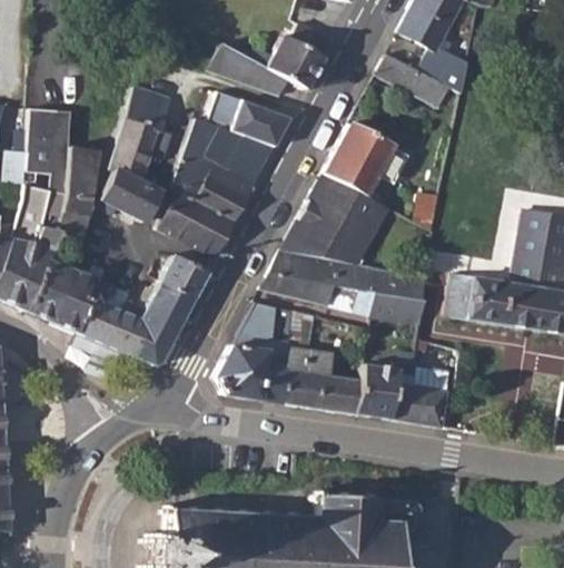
[(414,0),(405,18),(398,31),(428,47),(417,69),(448,85),(461,91),(471,47),(461,41),(453,55),(438,47),(445,32),(462,0),(414,0)]
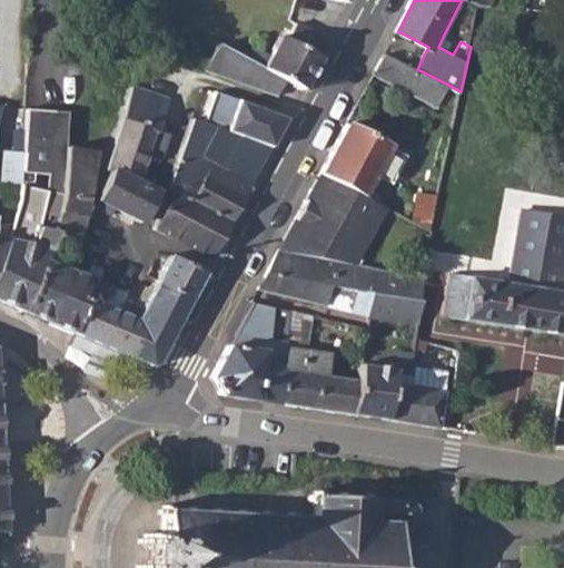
[(523,0),(522,8),(543,9),(543,0),(523,0)]
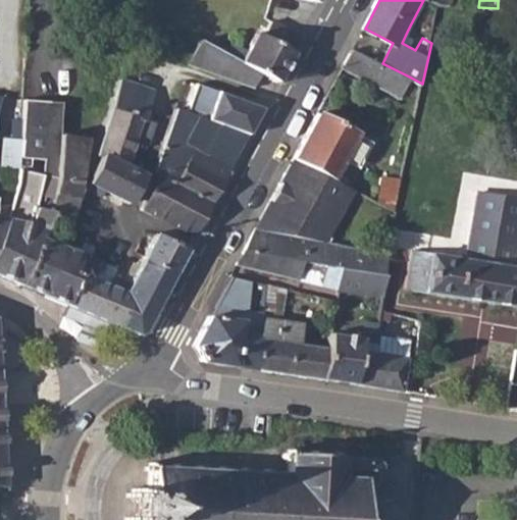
[(236,44),(229,55),(246,62),(265,73),(280,82),(302,42),(304,38),(275,22),(268,37),(260,33),(250,51),(236,44)]
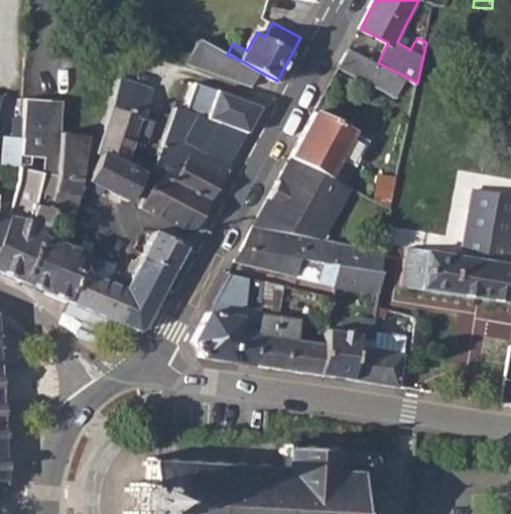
[(201,40),(195,52),(239,67),(243,61),(227,54),(201,40)]
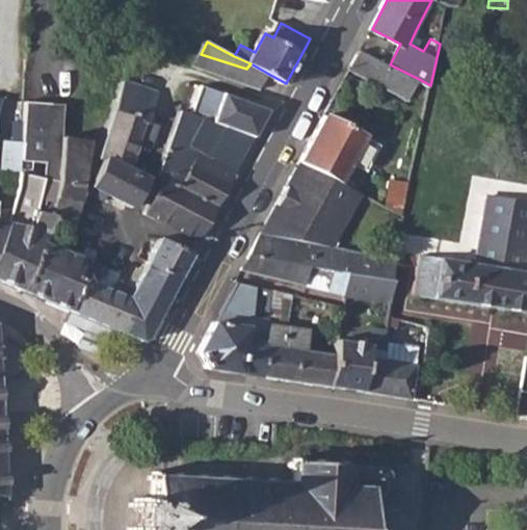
[(362,49),(351,69),(409,99),(419,79),(390,64),(362,49)]
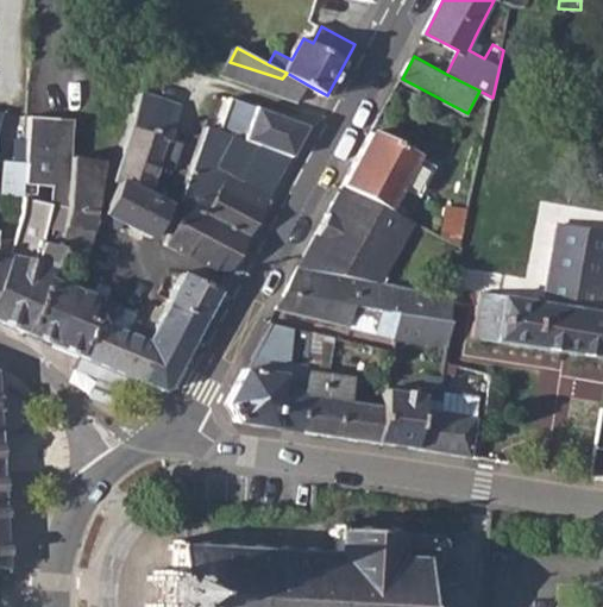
[(230,62),(223,73),(224,74),(301,101),(309,86),(287,73),(282,79),(230,62)]
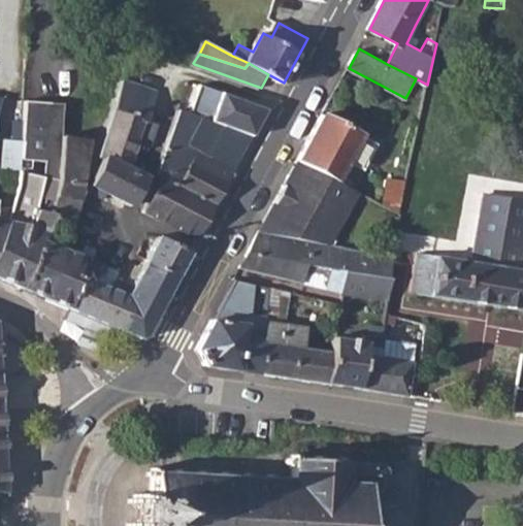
[(105,158),(93,183),(96,184),(109,191),(137,204),(151,177),(133,168),(141,142),(155,146),(162,124),(151,120),(160,89),(129,79),(102,158),(105,158)]
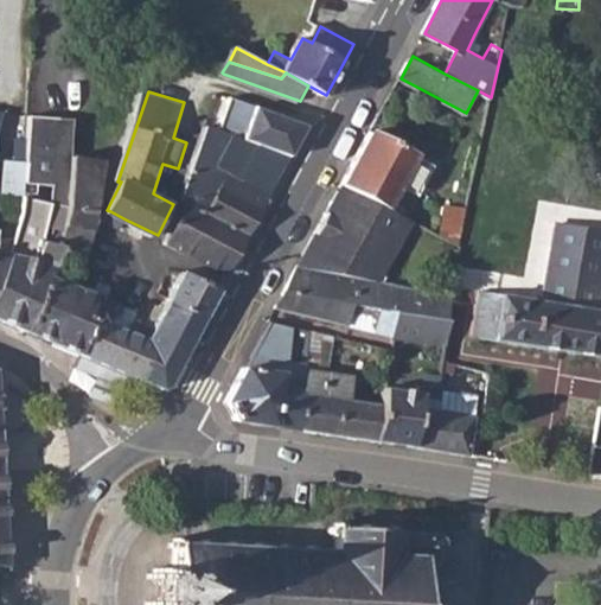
[(234,99),(223,129),(238,134),(294,155),(300,145),(309,125),(234,99)]
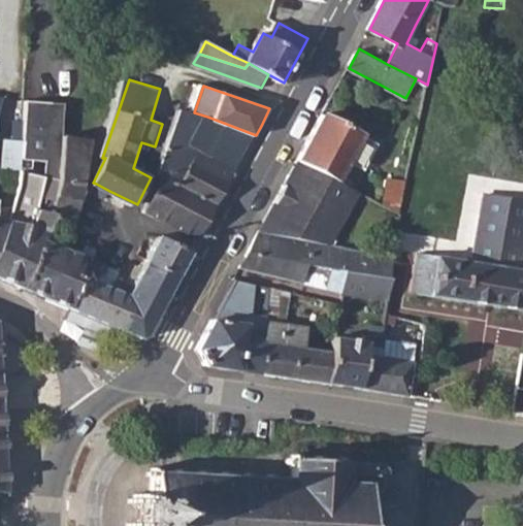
[(55,105),(28,103),(27,140),(25,168),(25,170),(36,171),(37,162),(50,163),(55,105)]
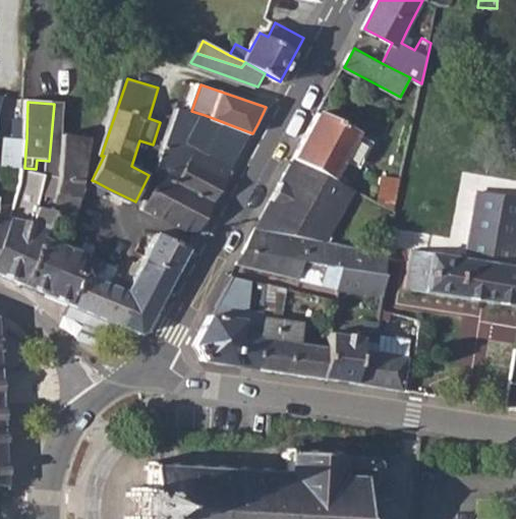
[(160,174),(146,207),(198,234),(226,183),(252,133),(205,115),(180,107),(157,172),(160,174)]
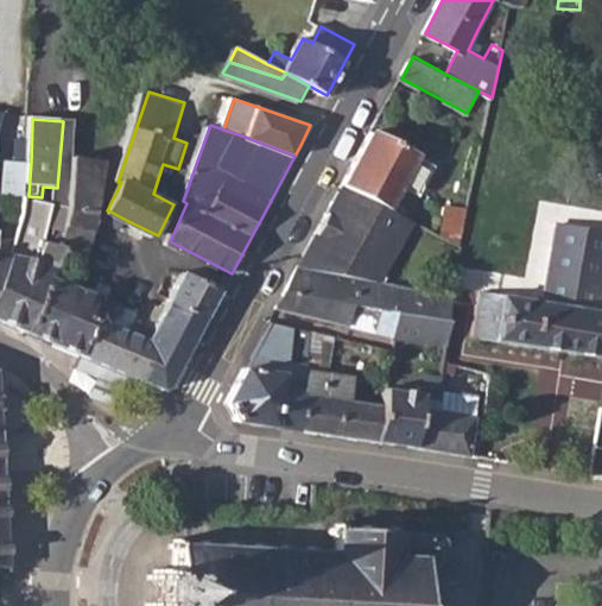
[(372,132),(344,184),(388,207),(401,184),(418,194),(433,165),(372,132)]
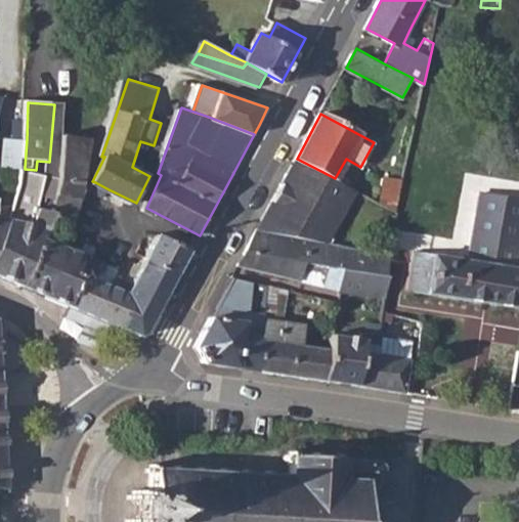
[(66,132),(65,163),(88,167),(91,137),(66,132)]
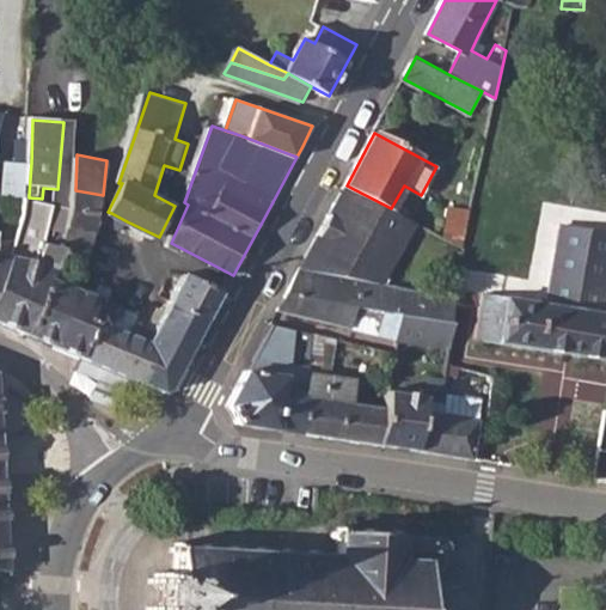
[(6,194),(29,195),(31,163),(8,162),(6,194)]
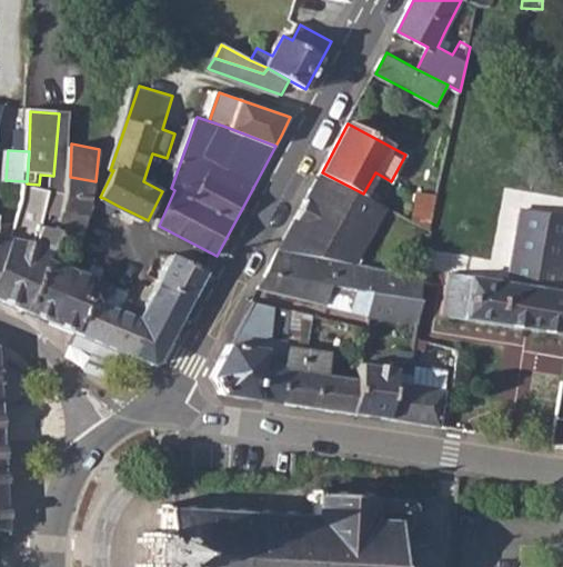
[(0,266),(11,236),(0,232),(0,170),(0,161),(0,160),(0,266)]
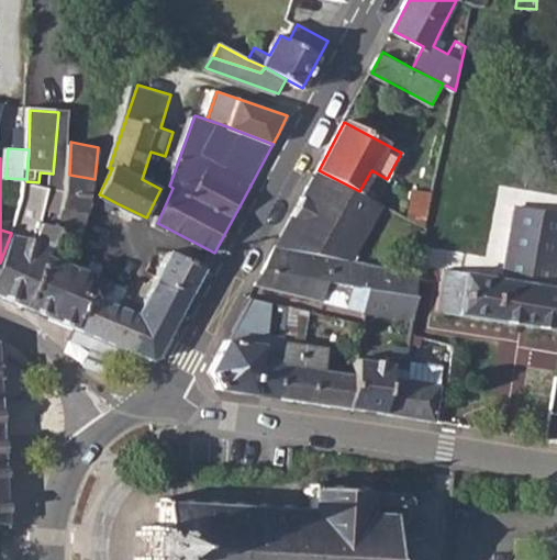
[(296,213),(279,245),(354,259),(381,203),(359,191),(319,170),(296,213)]
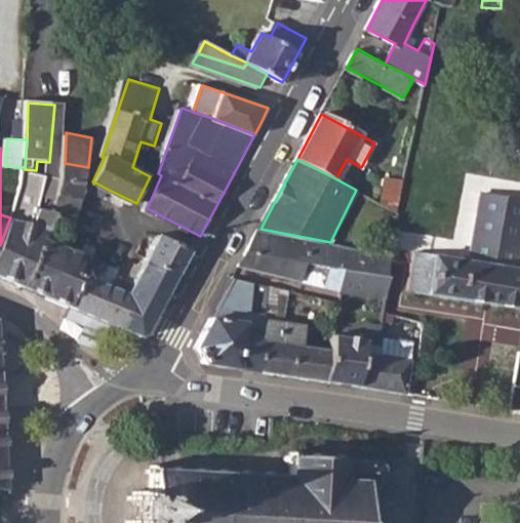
[(65,163),(63,178),(85,183),(88,167),(65,163)]
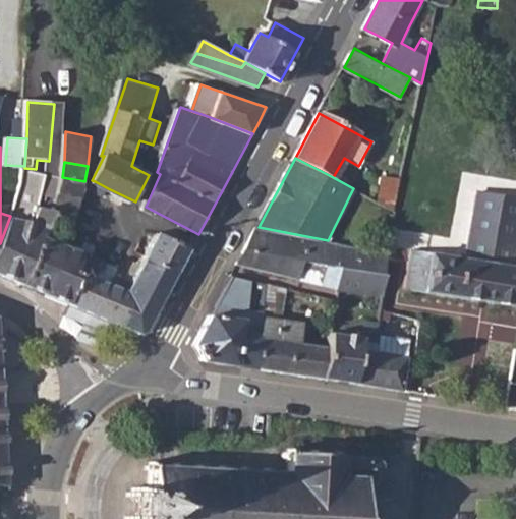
[(10,216),(0,243),(0,272),(5,274),(25,283),(46,236),(53,218),(57,198),(42,195),(48,176),(24,172),(23,181),(21,191),(10,216)]
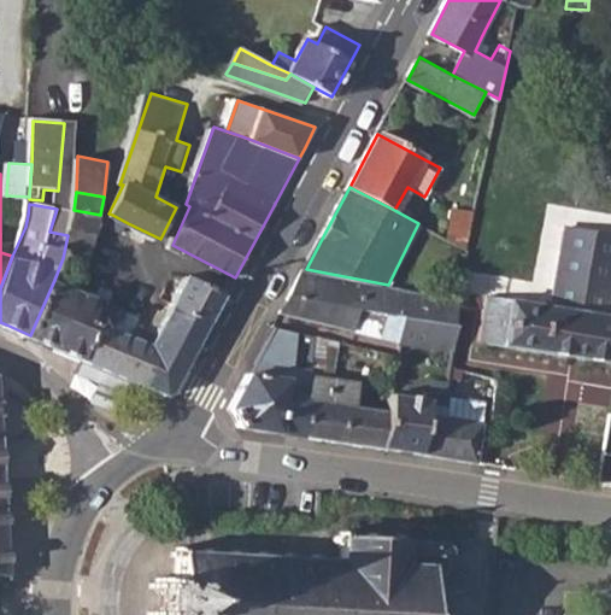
[(453,206),(448,239),(466,249),(471,209),(453,206)]
